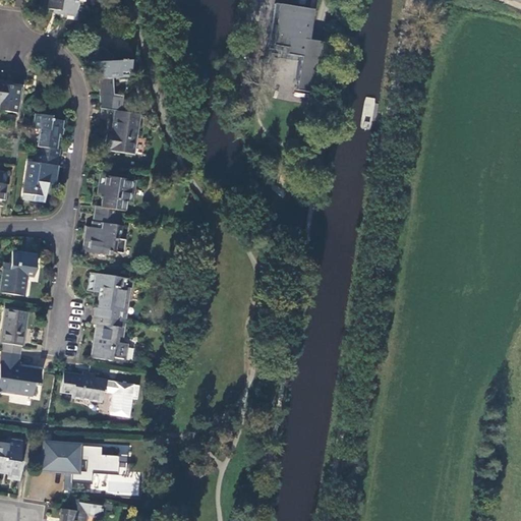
[(45,0),(44,8),(57,10),(56,13),(73,16),(76,0),(45,0)]
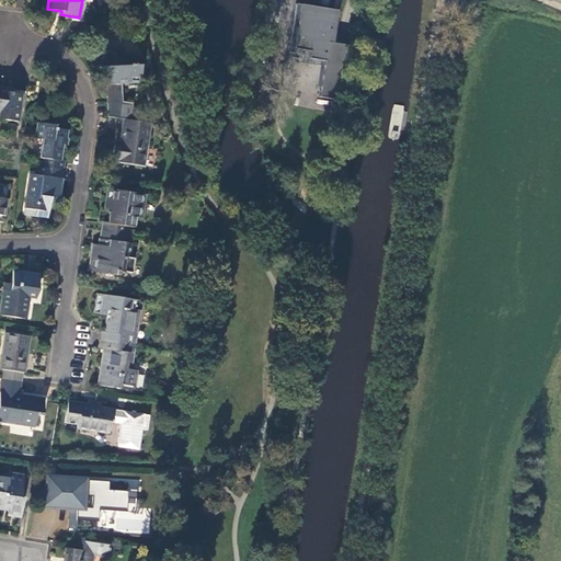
[(334,9),(299,3),(293,47),(308,49),(307,57),(324,59),(318,96),(345,99),(352,44),(332,42),(338,10),(334,9)]
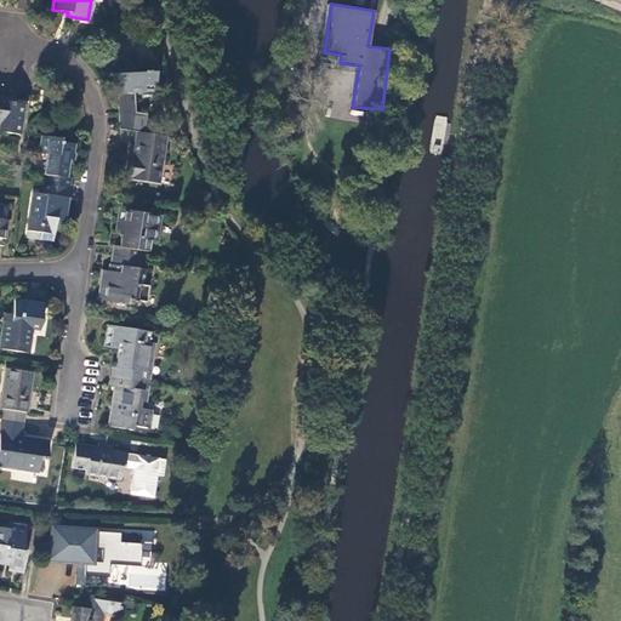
[(119,131),(135,134),(142,134),(143,117),(132,115),(131,91),(152,92),(154,74),(137,72),(121,58),(108,74),(119,84),(119,131)]
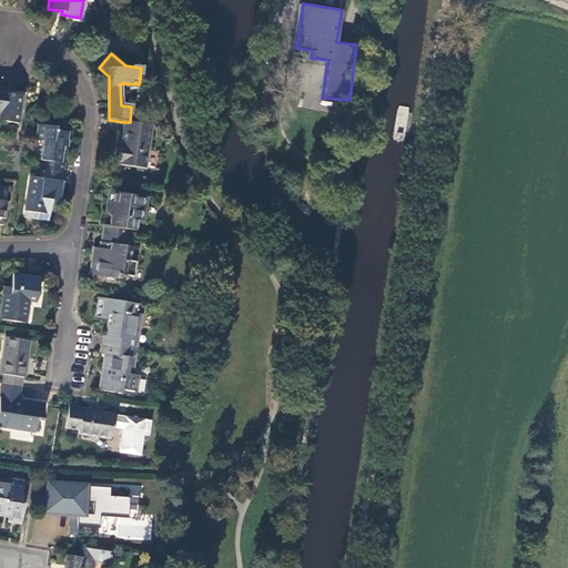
[(9,91),(0,89),(0,113),(0,114),(0,117),(0,121),(18,124),(22,97),(9,94),(9,91)]
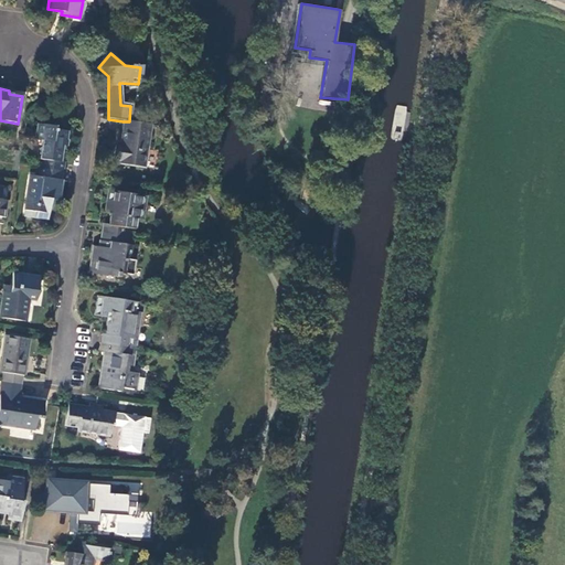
[(146,168),(152,125),(129,121),(123,121),(121,130),(124,130),(121,146),(117,146),(116,163),(146,168)]
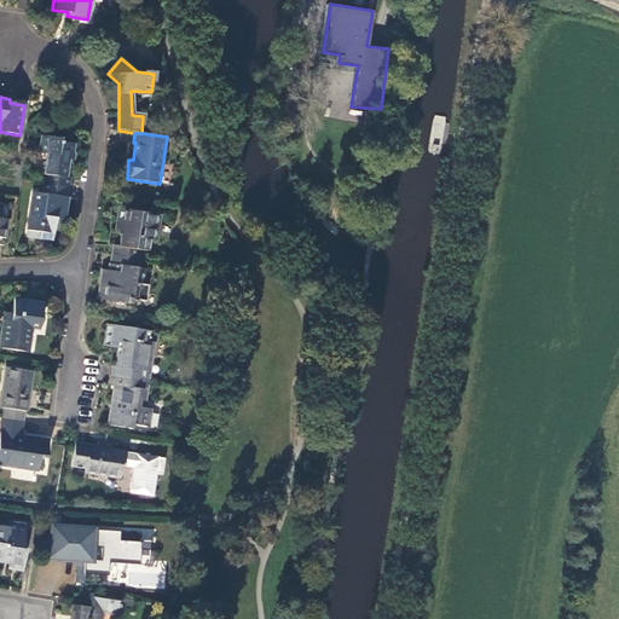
[(42,184),(71,189),(73,179),(67,178),(70,161),(71,161),(75,145),(59,143),(59,139),(41,136),(38,154),(47,155),(42,184)]
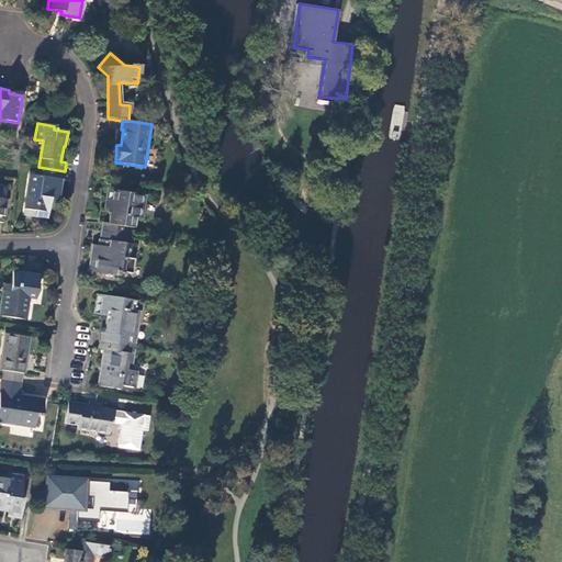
[(59,199),(65,171),(38,167),(37,177),(30,176),(24,210),(36,211),(35,217),(47,218),(52,199),(59,199)]
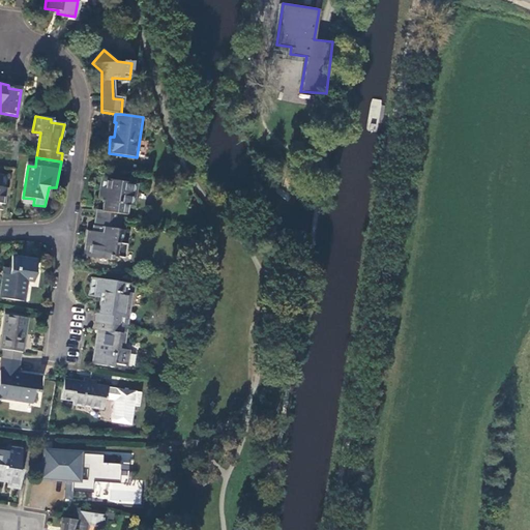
[(96,218),(120,223),(121,215),(125,215),(127,205),(135,205),(138,184),(100,179),(97,199),(105,201),(102,211),(97,210),(96,218)]
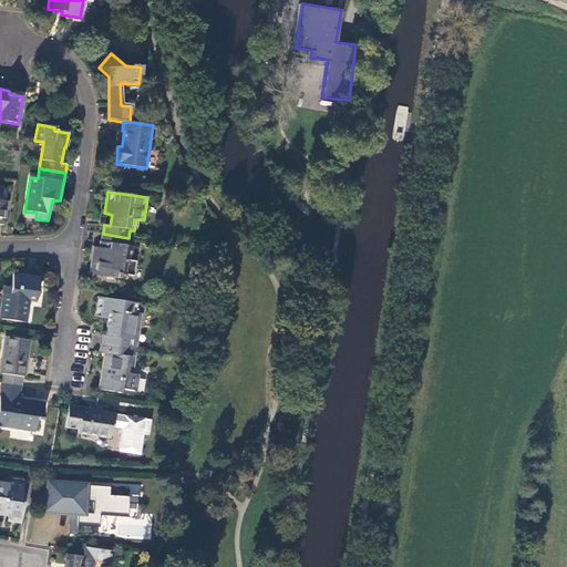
[(127,246),(129,238),(103,234),(101,248),(95,247),(91,274),(120,278),(121,275),(133,276),(136,263),(131,261),(133,246),(127,246)]
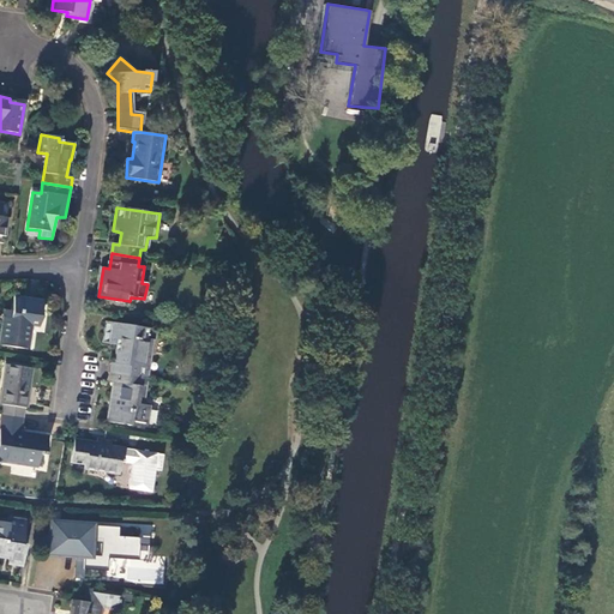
[(42,302),(14,298),(12,312),(5,311),(0,345),(28,349),(31,326),(38,326),(42,302)]
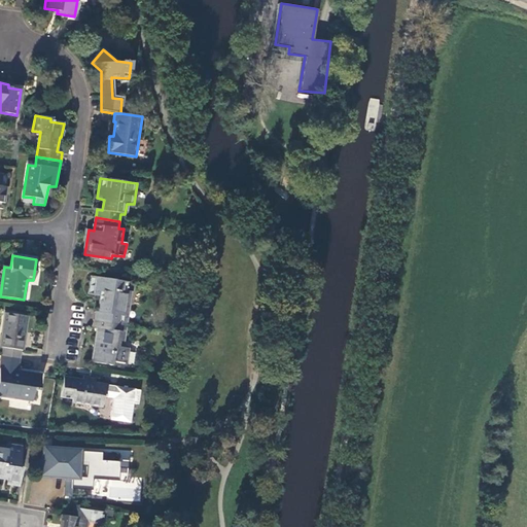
[(96,320),(127,324),(131,291),(127,290),(129,282),(93,277),(90,295),(104,297),(103,311),(98,311),(96,320)]
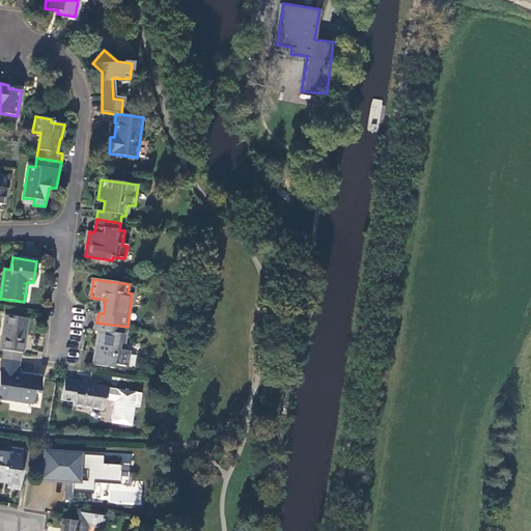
[(0,350),(3,351),(2,360),(21,363),(22,354),(23,354),(28,320),(5,317),(0,348),(0,350)]
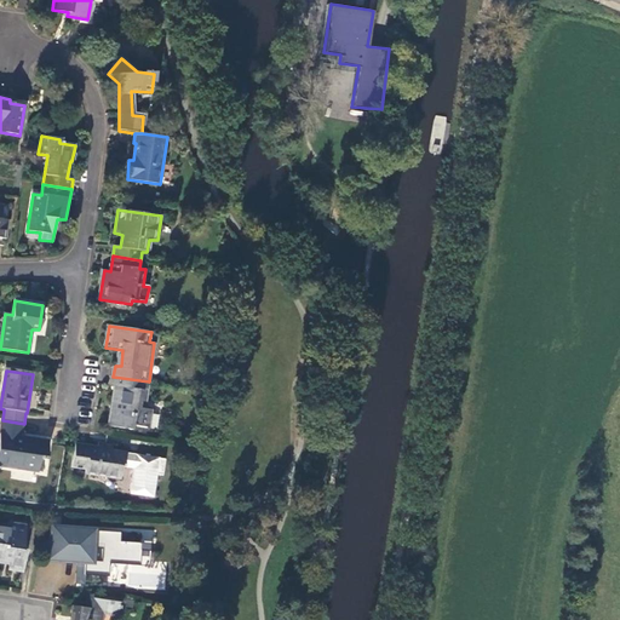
[(145,409),(149,382),(113,377),(112,385),(116,388),(112,428),(132,430),(133,425),(149,426),(151,411),(145,409)]
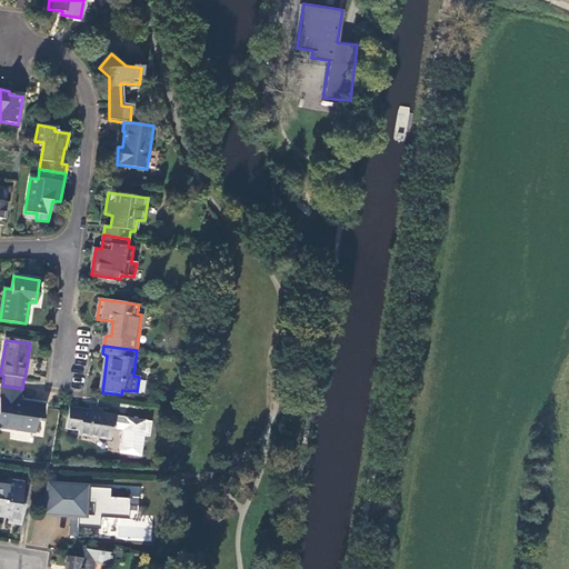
[(22,389),(2,386),(0,398),(0,427),(35,433),(37,421),(42,422),(45,406),(17,401),(18,398),(21,398),(22,389)]
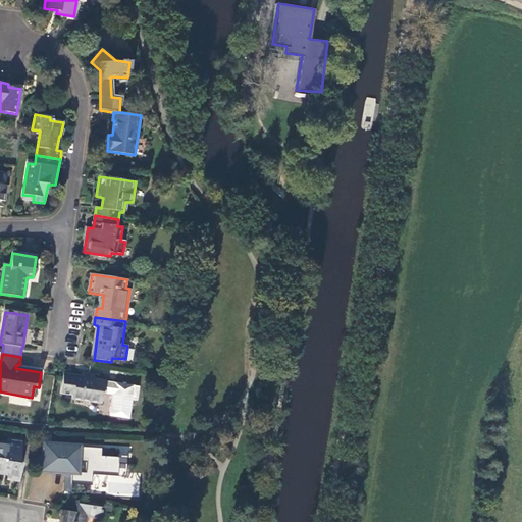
[(72,396),(72,400),(101,405),(102,394),(112,395),(109,416),(127,419),(131,400),(136,401),(138,387),(96,380),(96,375),(85,373),(84,380),(75,379),(75,377),(63,375),(60,395),(72,396)]
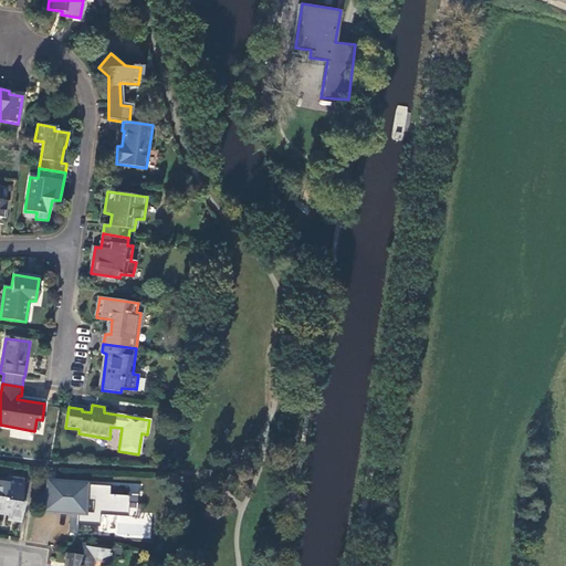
[(24,478),(8,474),(7,480),(0,478),(0,511),(10,513),(9,520),(22,522),(24,503),(21,503),(24,478)]
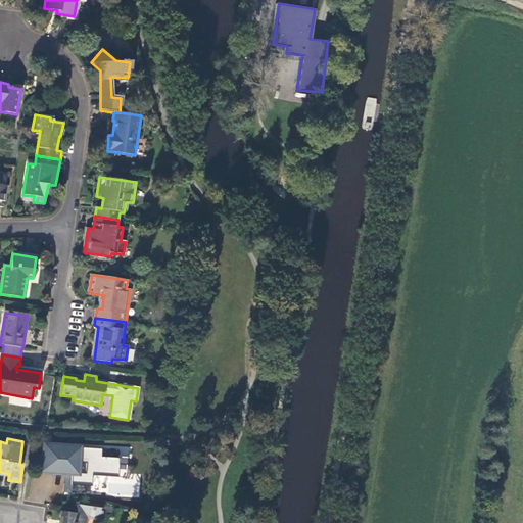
[(68,459),(68,449),(68,442),(53,442),(52,459),(68,459)]
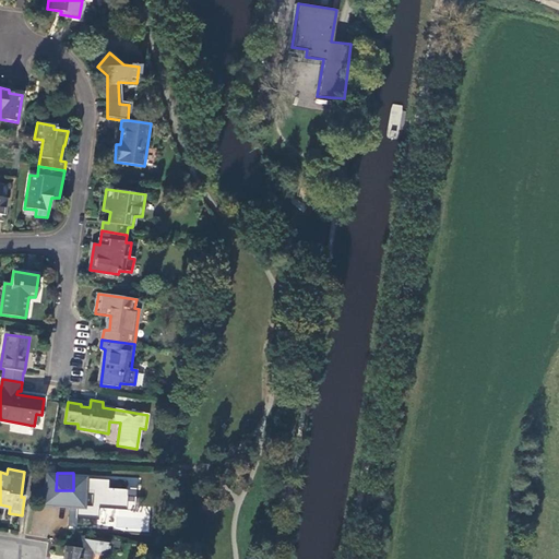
[(126,488),(139,489),(140,478),(127,477),(126,488)]
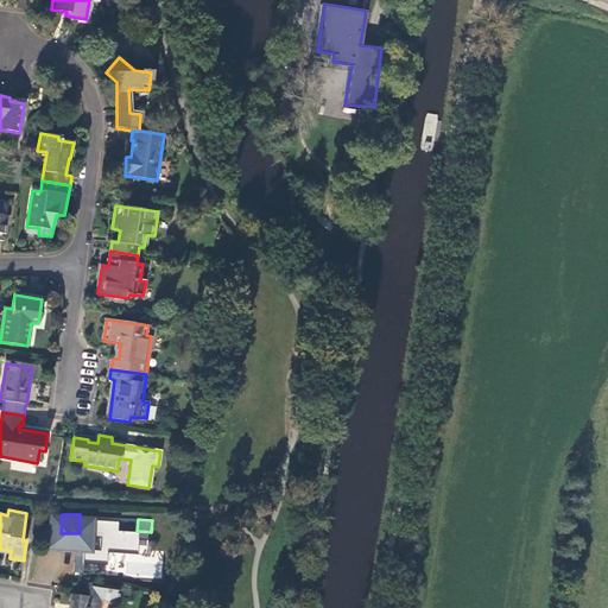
[(106,545),(107,521),(89,520),(89,523),(80,523),(80,533),(61,533),(61,532),(52,545),(59,546),(55,570),(80,574),(86,545),(106,545)]
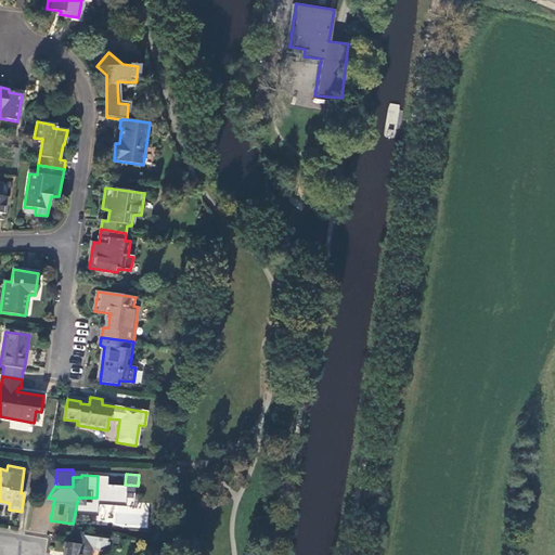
[(78,544),(66,543),(64,554),(88,554),(90,546),(105,549),(106,538),(80,533),(78,544)]
